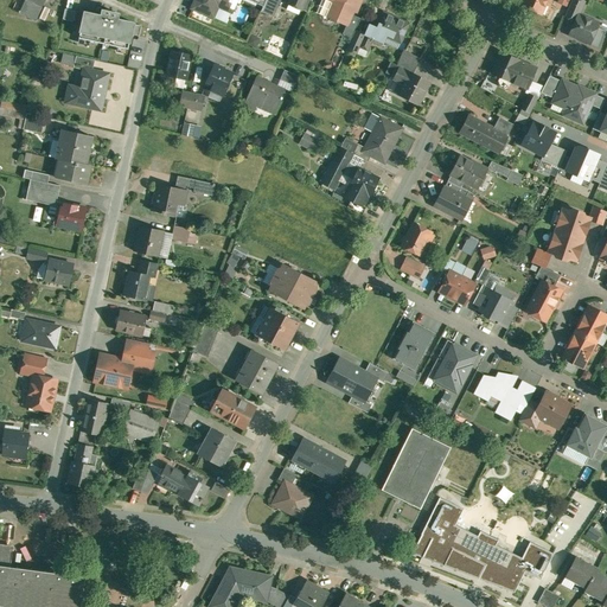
[(25,0),(20,12),(36,19),(42,6),(43,6),(45,0),(25,0)]
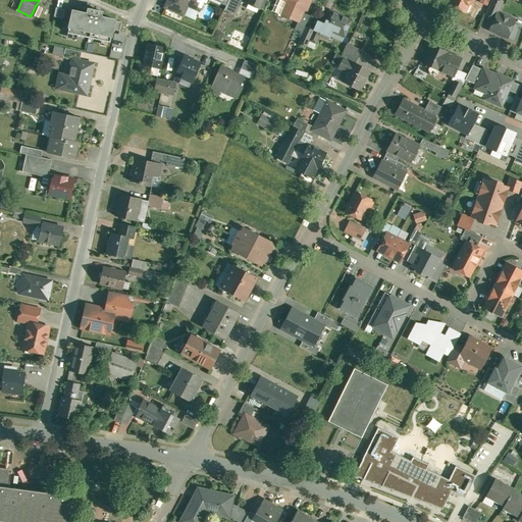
[(167,0),(165,6),(184,15),(188,5),(200,10),(204,0),(167,0)]
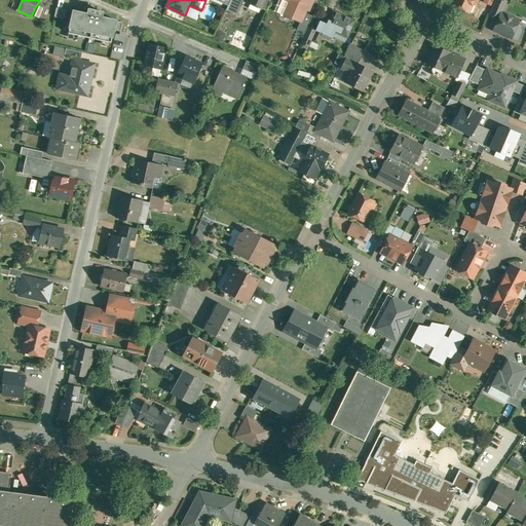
[(230,0),(228,5),(226,10),(237,14),(243,0),(230,0)]
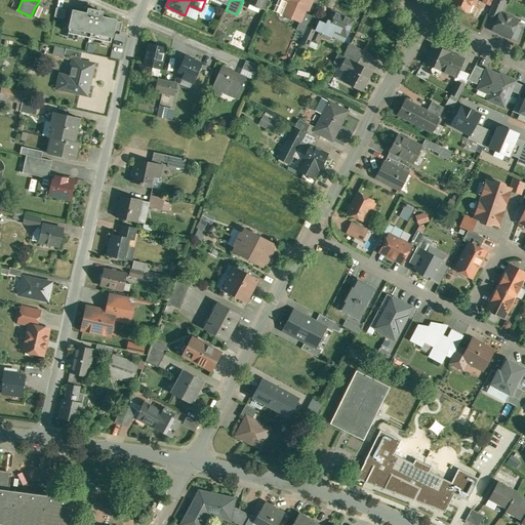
[(250,0),(249,3),(260,8),(264,0),(250,0)]
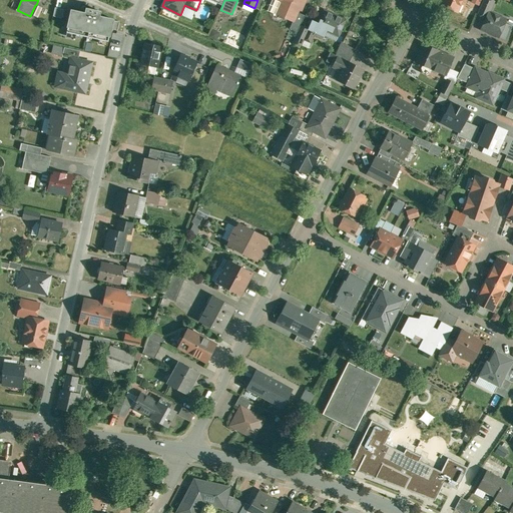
[(264,0),(258,0),(254,8),(260,11),(264,0)]
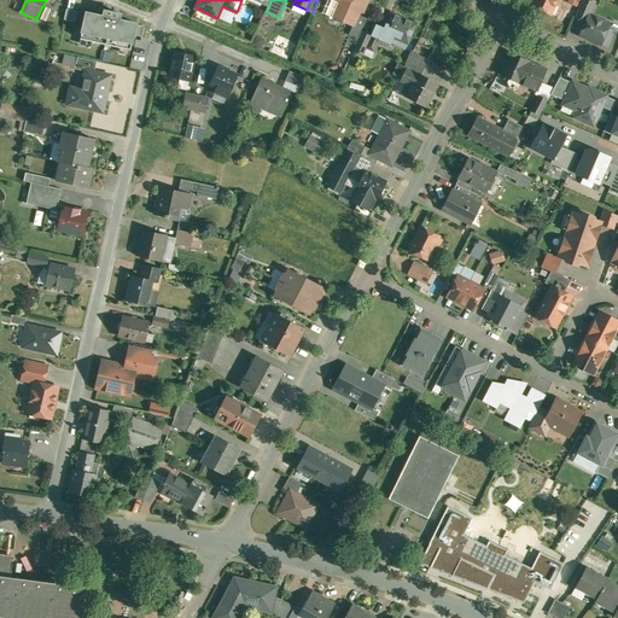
[(325,0),(319,15),(325,17),(330,3),(325,0)]
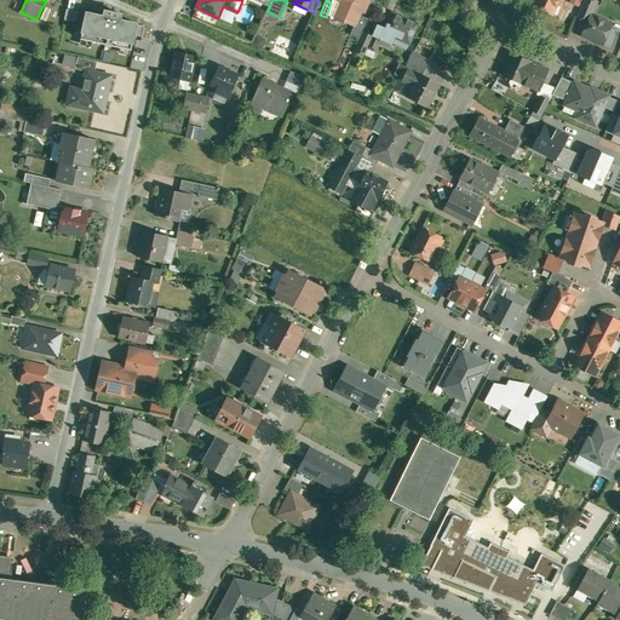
[(352,0),(351,6),(345,4),(339,18),(354,24),(355,26),(360,15),(361,11),(363,12),(368,0),(352,0)]
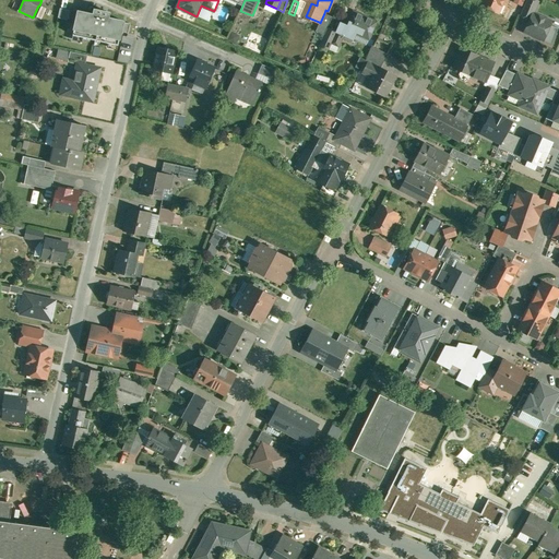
[(483,0),(480,4),(489,9),(490,11),(494,13),(497,12),(499,12),(503,0),(483,0)]
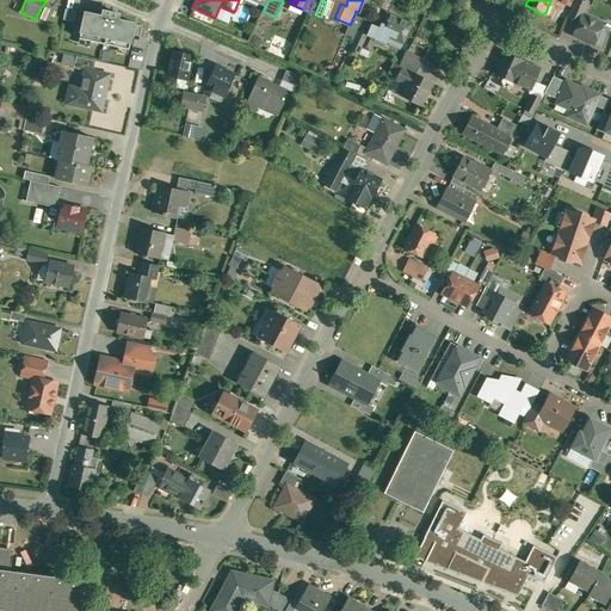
[(588,2),(584,0),(575,0),(569,17),(580,22),(582,14),(584,14),(588,2)]
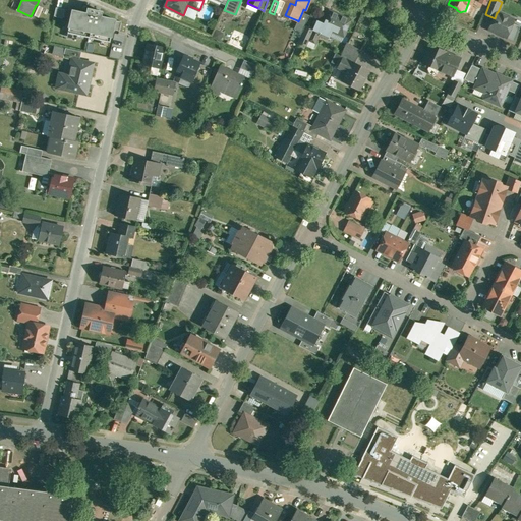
[(64,10),(56,8),(54,16),(63,18),(64,10)]
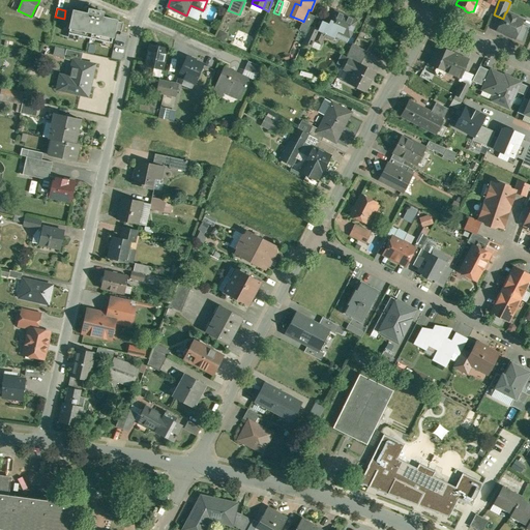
[(90,38),(96,10),(89,9),(88,13),(74,10),(68,33),(90,38)]
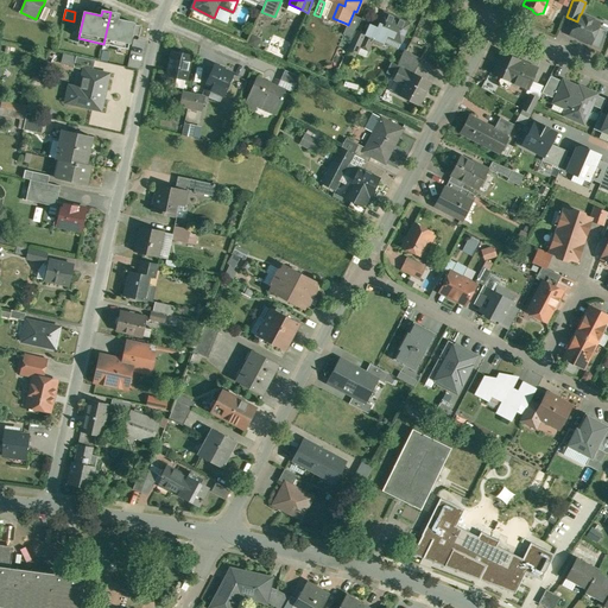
[(119,14),(111,12),(103,44),(128,50),(132,35),(134,24),(134,23),(118,19),(119,14)]
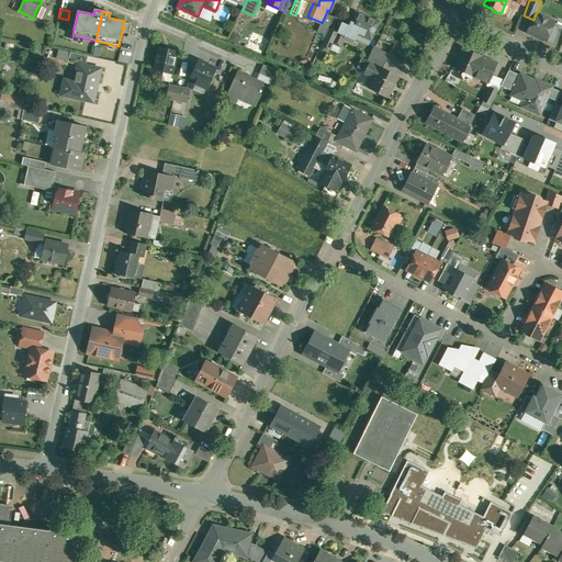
[(378,22),(356,12),(349,26),(345,35),(355,40),(358,33),(370,38),(378,22)]
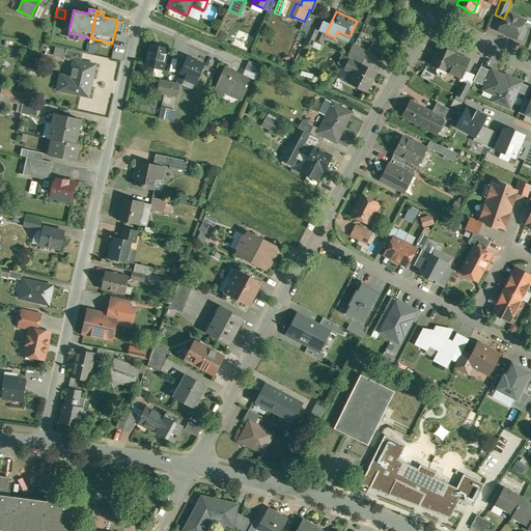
[(308,12),(304,22),(303,21),(300,29),(308,32),(315,16),(308,12)]
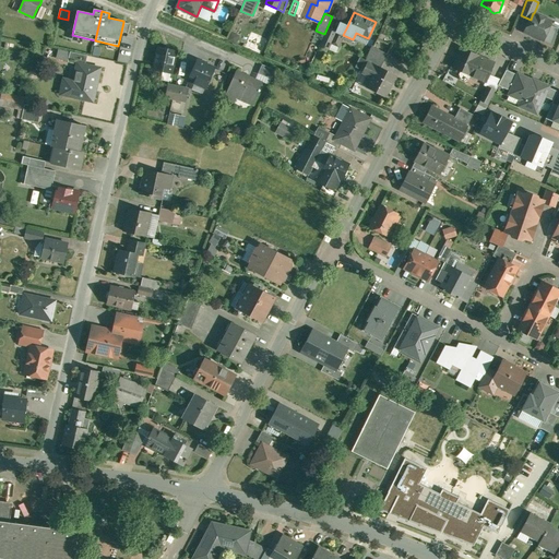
[(531,20),(525,32),(544,40),(546,34),(549,33),(551,28),(550,25),(551,21),(534,13),(533,13),(531,20)]
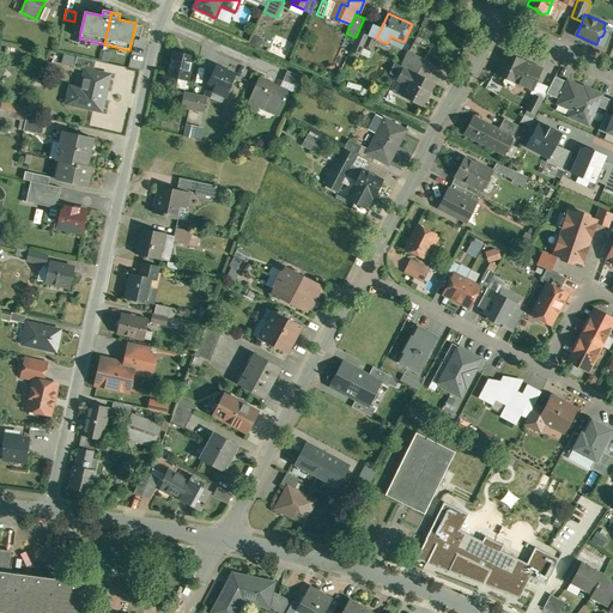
[(135,24),(133,35),(140,37),(143,26),(135,24)]
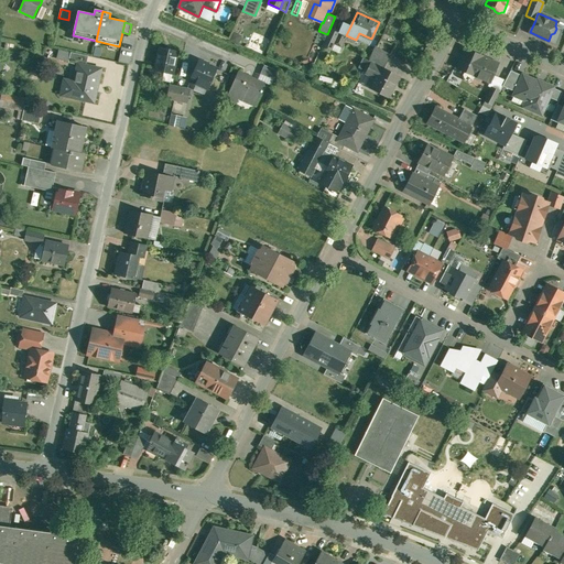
[(350,26),(343,23),(339,31),(339,32),(346,35),(350,26)]
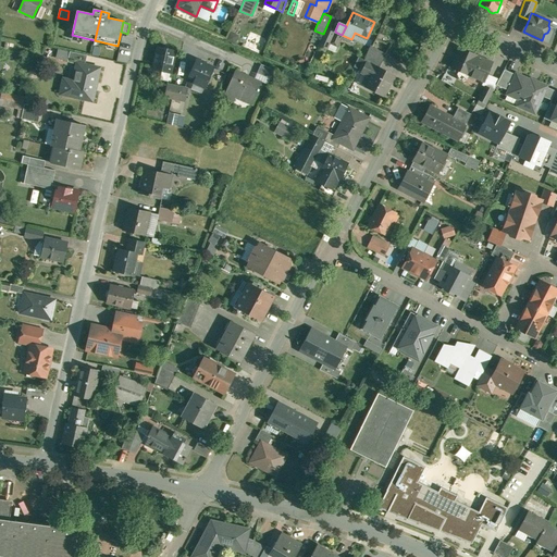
[(326,27),(319,45),(327,49),(330,44),(335,32),(335,31),(326,27)]
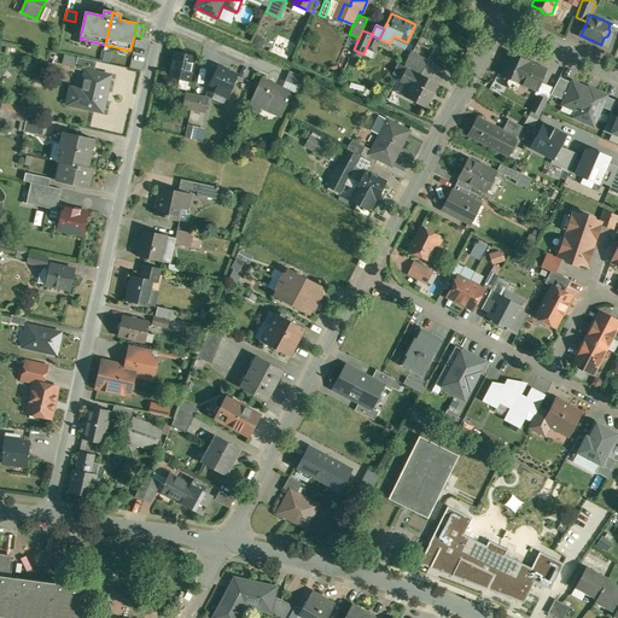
[(379,39),(372,35),(366,48),(373,52),(379,39)]
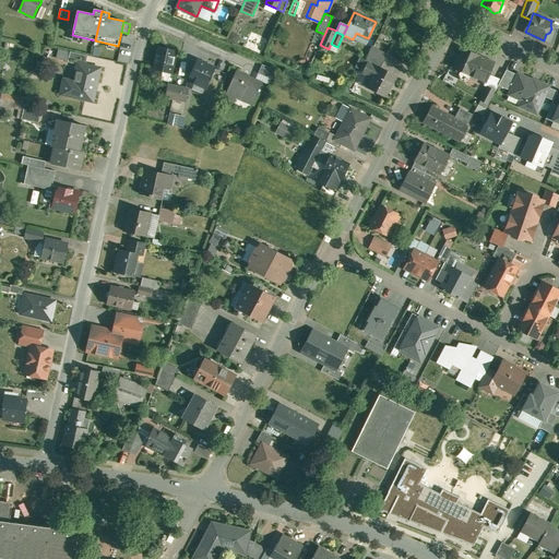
[(388,54),(371,46),(365,60),(367,62),(367,61),(378,67),(378,66),(380,67),(388,54)]
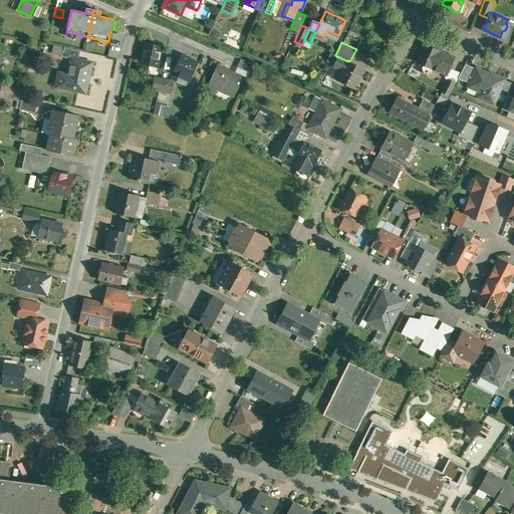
[(162,47),(146,43),(142,62),(158,66),(162,47)]
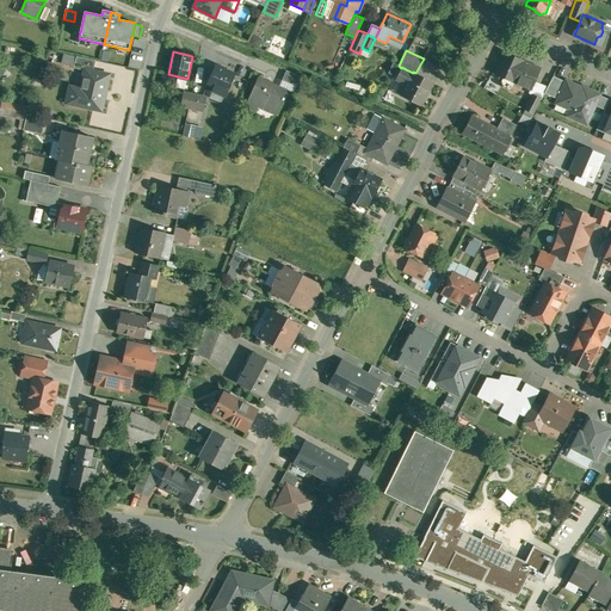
[(524,61),(505,53),(495,73),(504,76),(500,84),(501,87),(508,90),(511,88),(514,81),(531,90),(539,68),(524,61)]
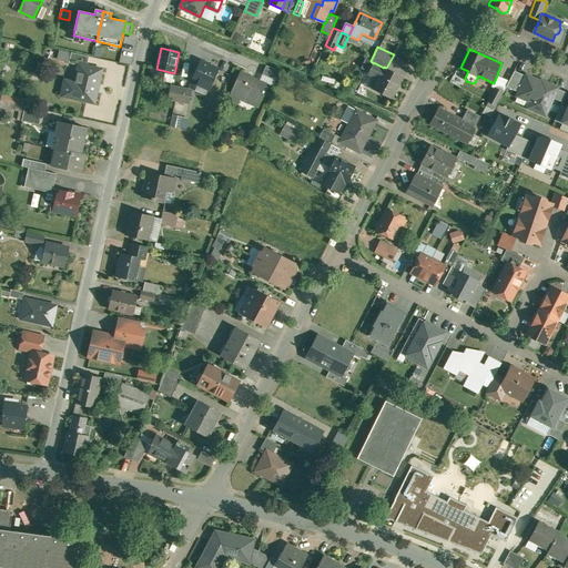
[(53,59),(64,61),(68,53),(56,50),(53,59)]
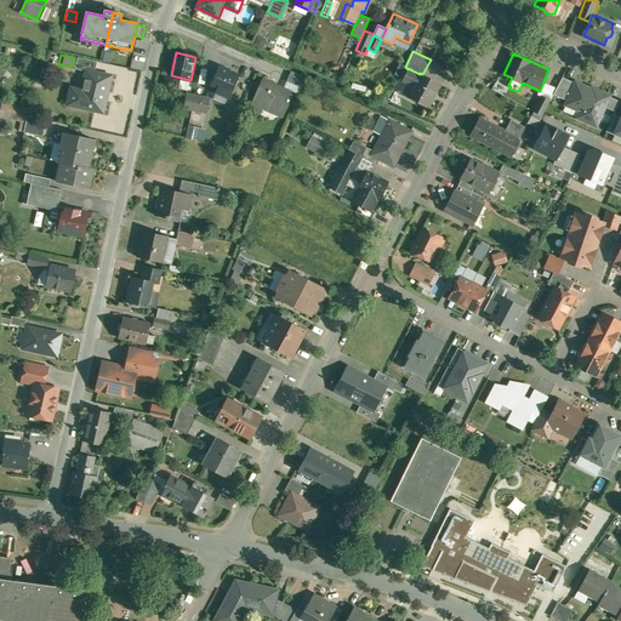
[(97,62),(78,57),(75,69),(86,72),(86,70),(95,73),(97,62)]
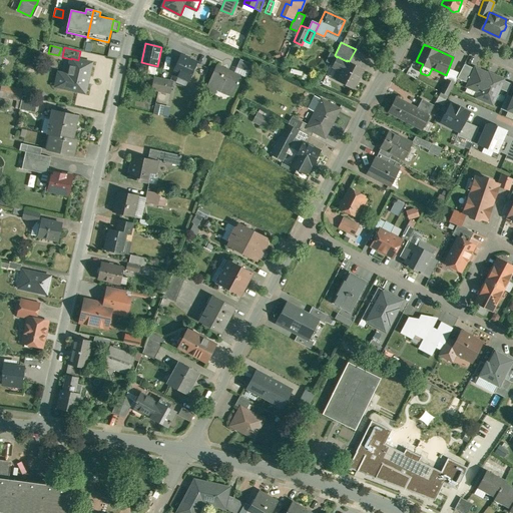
[(196,62),(180,55),(174,69),(179,71),(177,76),(188,81),(196,62)]
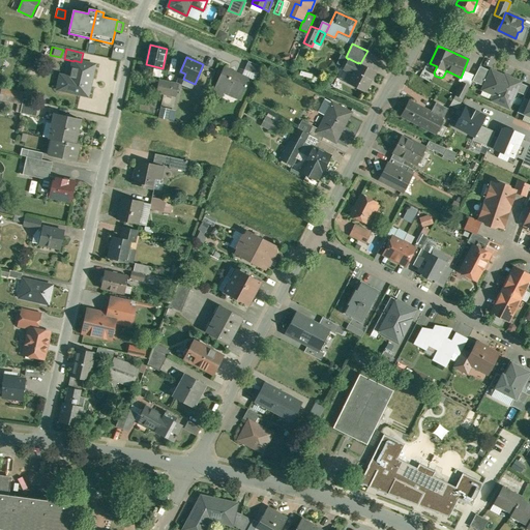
[(360,63),(358,62),(358,63),(348,58),(348,59),(344,68),(350,71),(351,70),(353,72),(348,83),(364,91),(375,71),(360,63)]
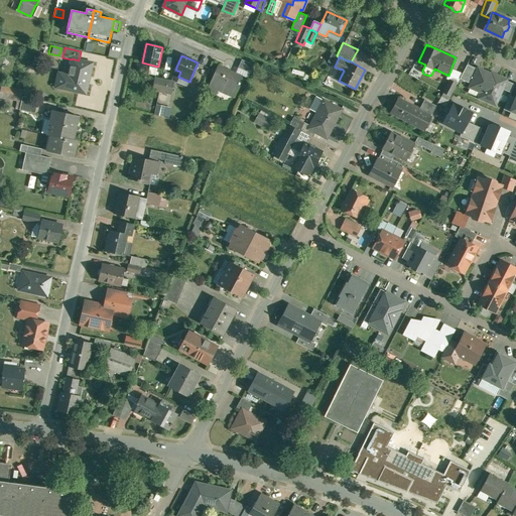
[(79,60),(72,58),(72,59),(68,79),(58,77),(56,87),(86,93),(88,84),(87,83),(88,77),(90,77),(93,63),(79,60)]
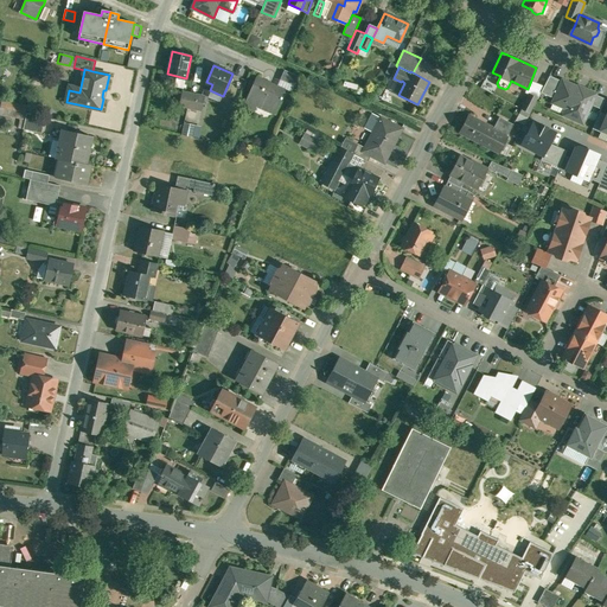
[(298,77),(283,70),(280,78),(294,84),(298,77)]
